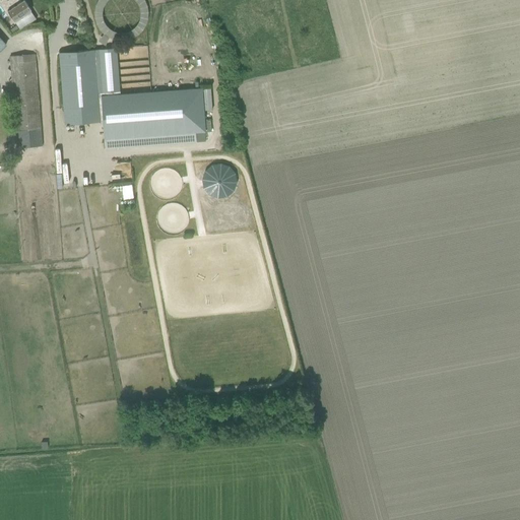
[(91,0),(103,39),(150,24),(143,0),(91,0)]
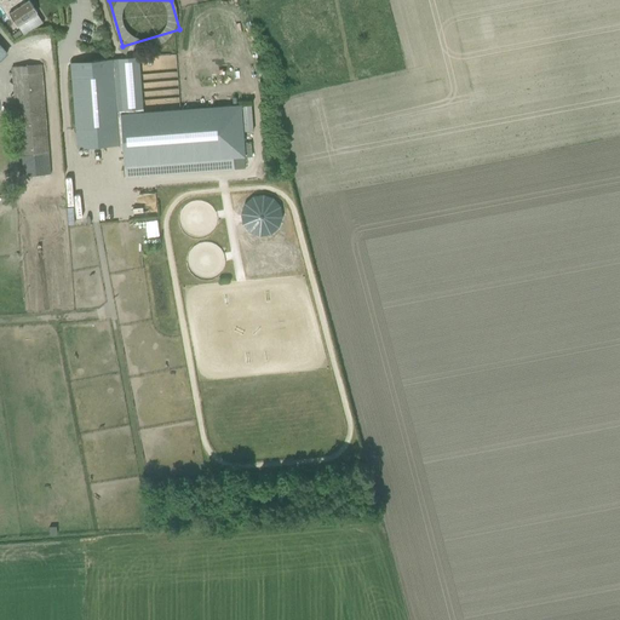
[(9,15),(17,27),(36,12),(29,1),(9,15)]
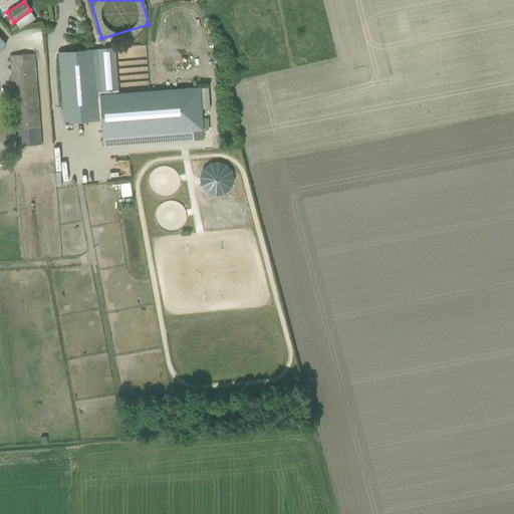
[(114,47),(92,49),(96,94),(97,105),(98,120),(101,119),(98,94),(118,92),(114,47)]
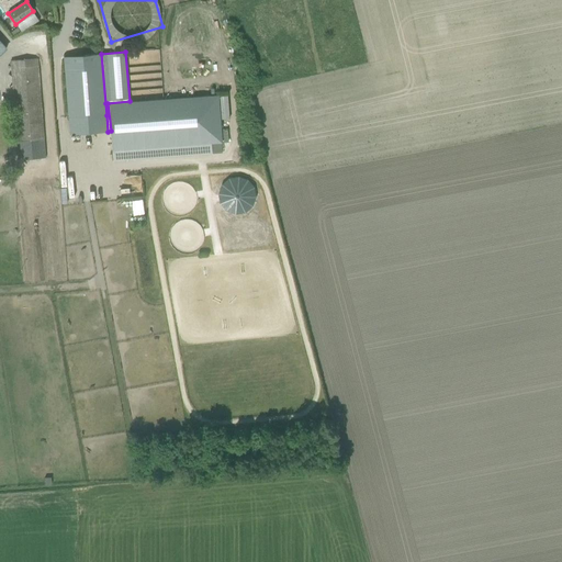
[(75,56),(64,57),(65,77),(66,82),(68,119),(70,134),(108,132),(107,115),(105,103),(101,54),(75,56)]
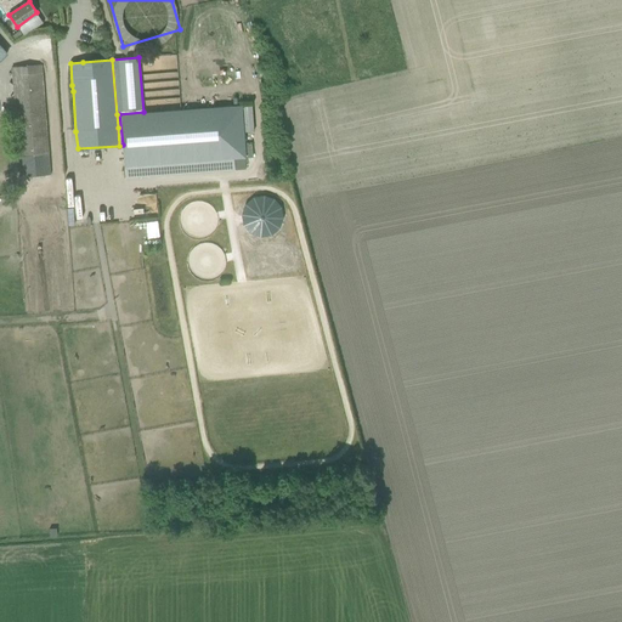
[(11,67),(20,177),(50,175),(41,66),(11,67)]
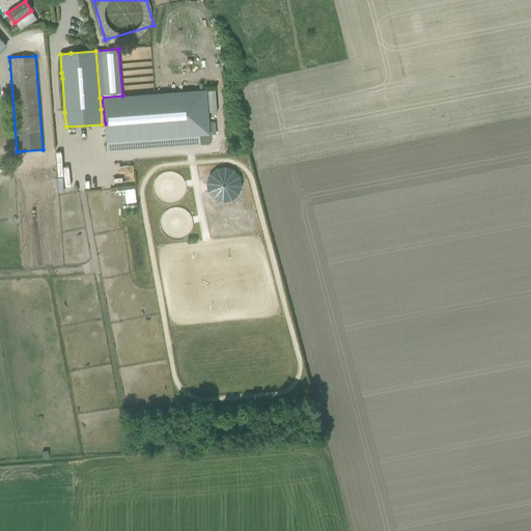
[(122,95),(102,98),(105,123),(108,151),(199,145),(199,136),(210,135),(205,90),(122,95)]
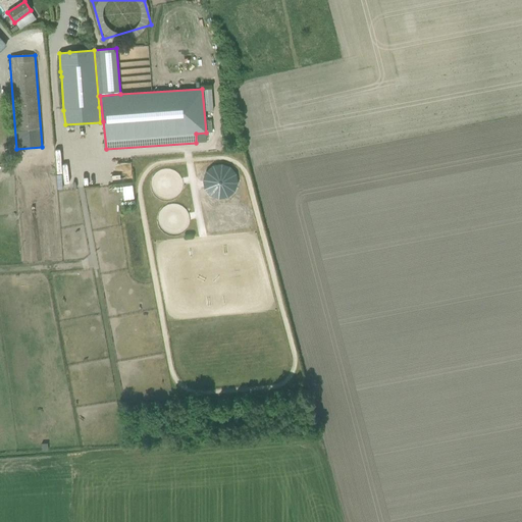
[(204,89),(205,110),(213,110),(211,89),(204,89)]
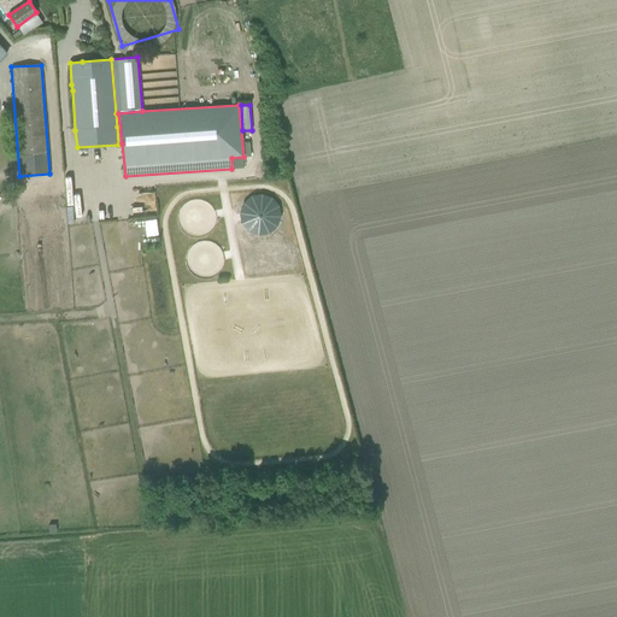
[(193,203),(191,215),(194,215),(193,223),(203,224),(205,205),(193,203)]
